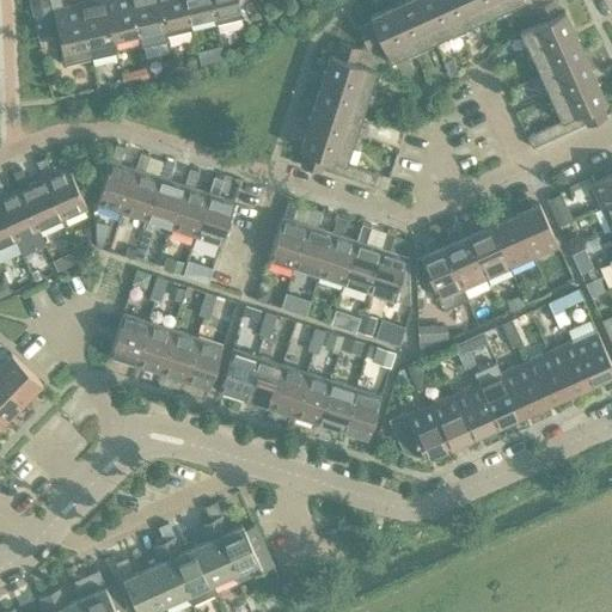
[(77,2),(62,6),(60,0),(30,0),(34,12),(51,8),(65,63),(91,57),(77,2)]
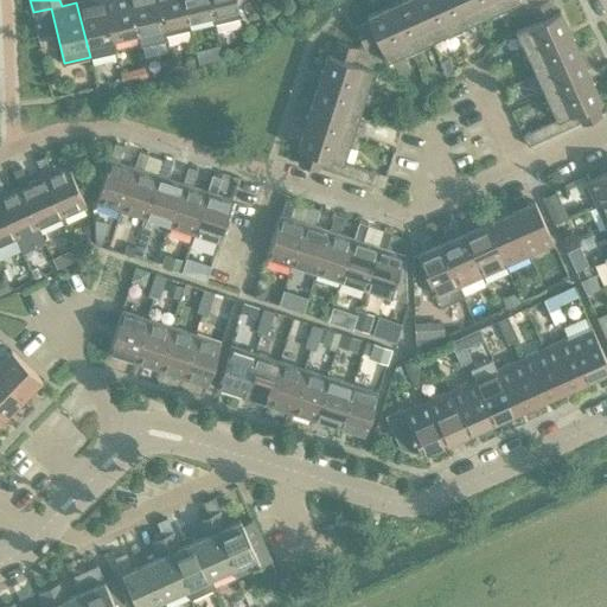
[(115,51),(112,37),(102,0),(87,0),(76,2),(90,57),(115,51)]
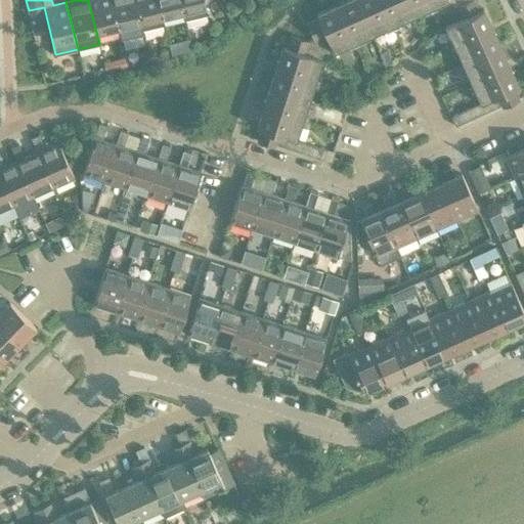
[(88,0),(96,32),(119,27),(112,0),(88,0)]
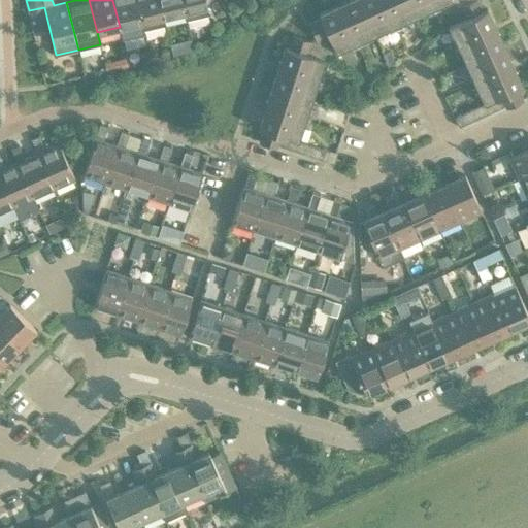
[(112,0),(120,27),(140,23),(134,0),(112,0)]
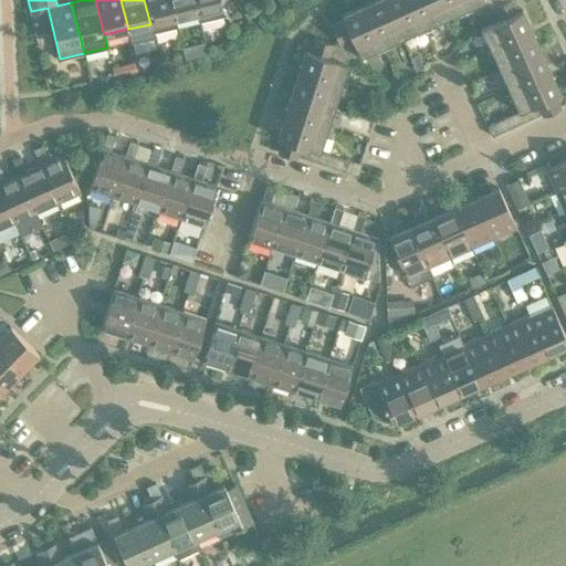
[(177,27),(175,19),(170,0),(144,0),(150,24),(153,32),(177,27)]
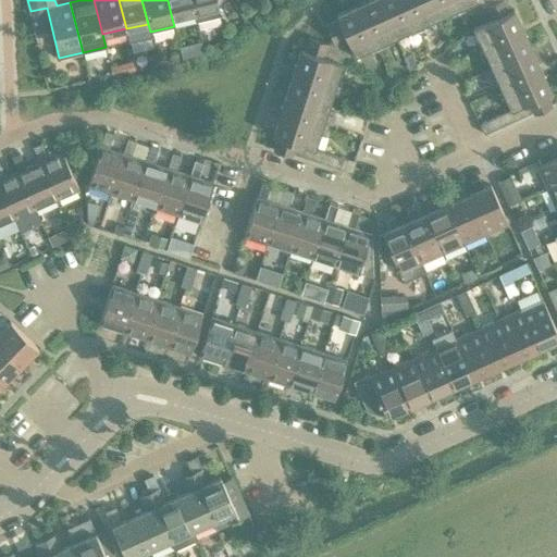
[(168,0),(172,19),(194,13),(190,0),(168,0)]
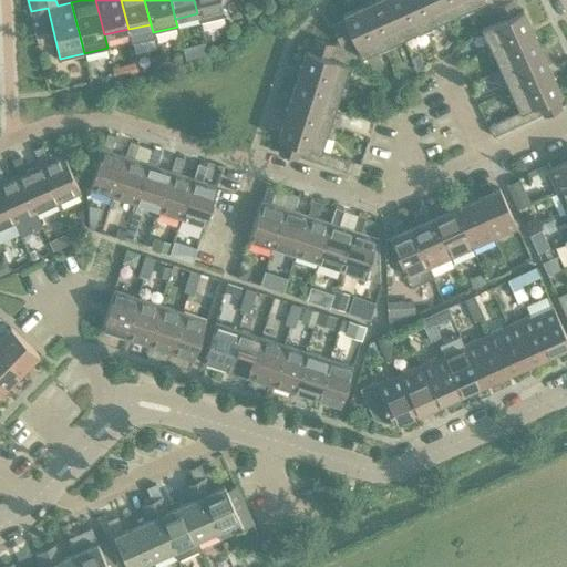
[(220,0),(194,0),(197,13),(199,22),(225,16),(220,0)]
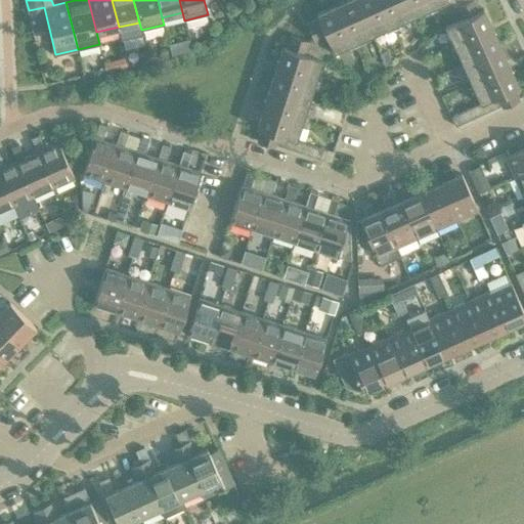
[(217,0),(213,0),(209,3),(215,14),(222,9),(217,0)]
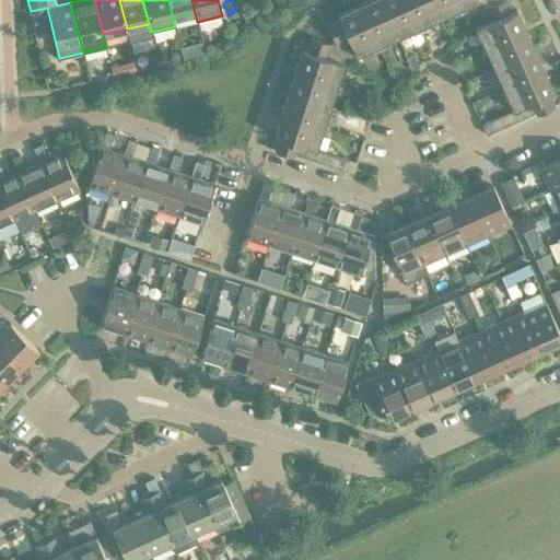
[(376,46),(396,37),(387,18),(378,0),(368,0),(357,6),(366,26),(376,46)]
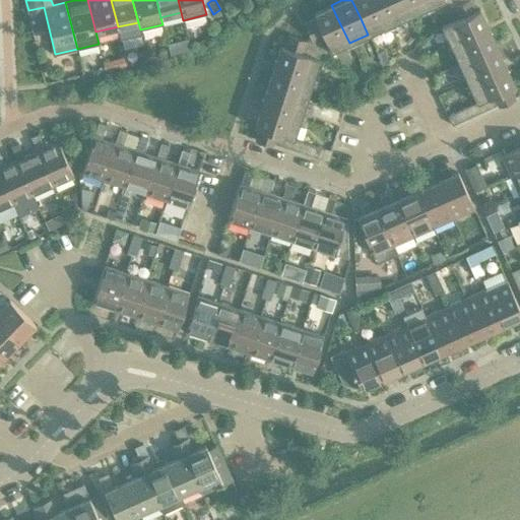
[(368,35),(386,25),(378,7),(374,0),(351,0),(360,16),(368,35)]
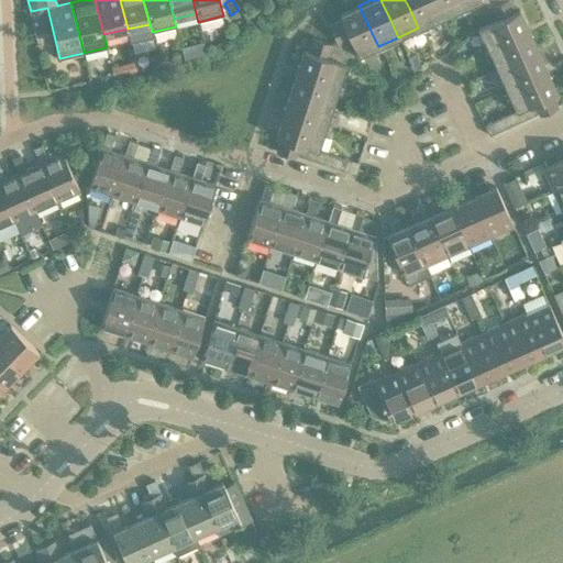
[(418,28),(439,19),(429,0),(405,0),(409,8),(418,28)]
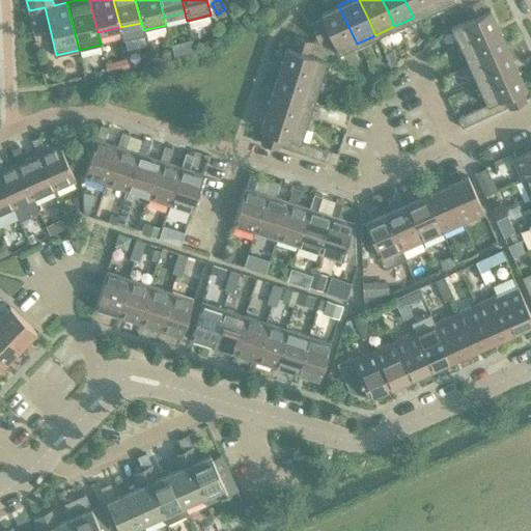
[(404,0),(414,18),(432,9),(427,0),(404,0)]
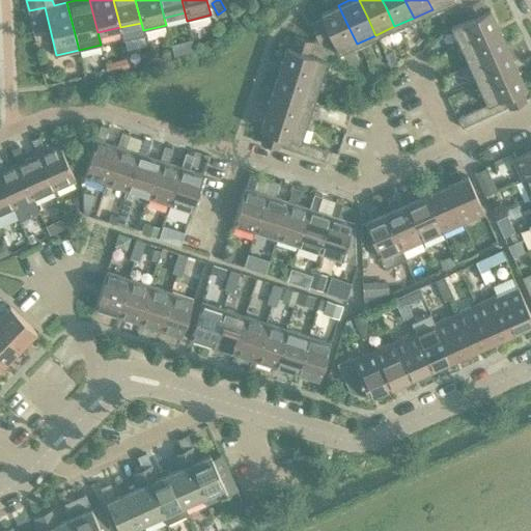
[(427,0),(432,9),(452,0),(427,0)]
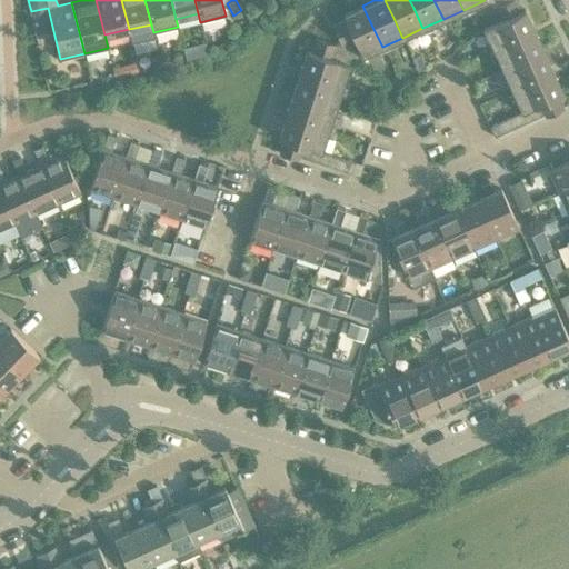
[(512,47),(537,37),(525,9),(520,11),(515,0),(510,0),(495,7),(500,20),(483,28),(496,55),(512,47)]
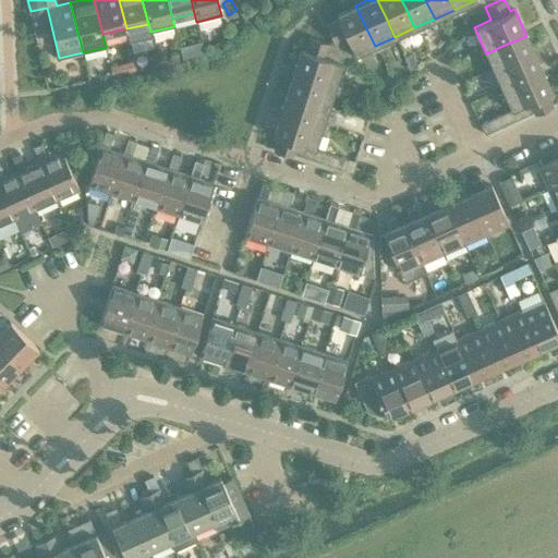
[(355,55),(375,46),(365,26),(355,5),(336,14),(338,19),(326,24),(332,40),(342,62),(347,64),(348,60),(356,57),(355,55)]
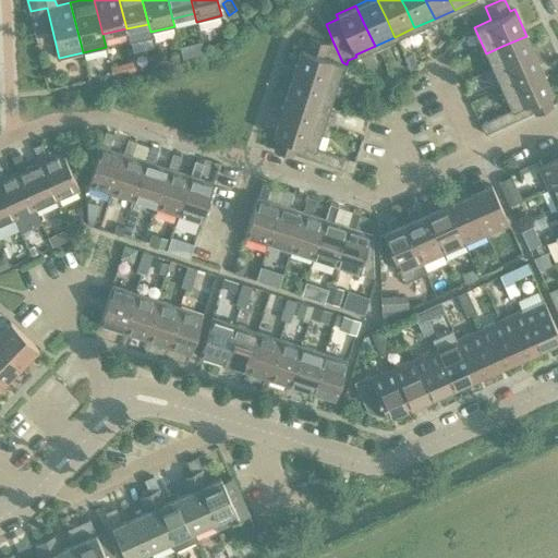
[(498,82),(540,64),(526,36),(502,46),(486,53),(498,82)]
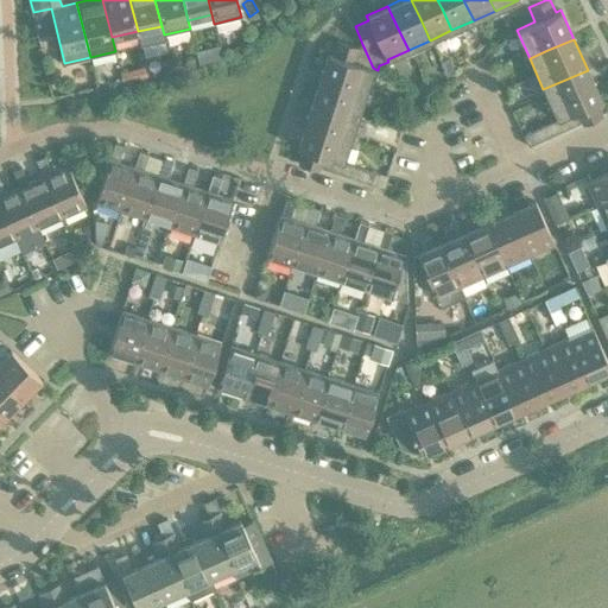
[(318,80),(365,95),(373,68),(362,44),(358,46),(337,40),(333,55),(328,54),(318,80)]
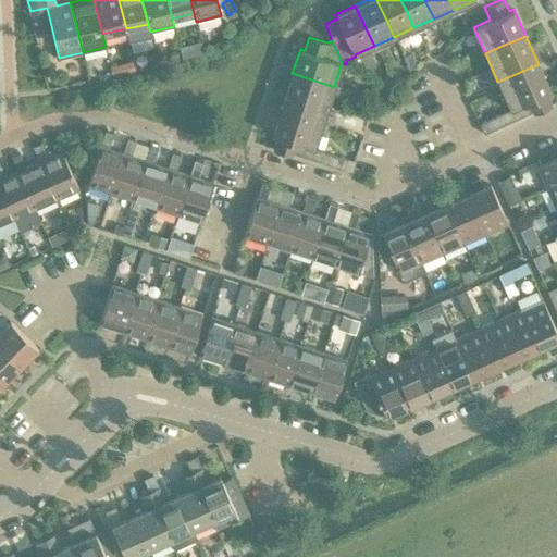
[(156,56),(158,64),(166,63),(164,53),(156,56)]
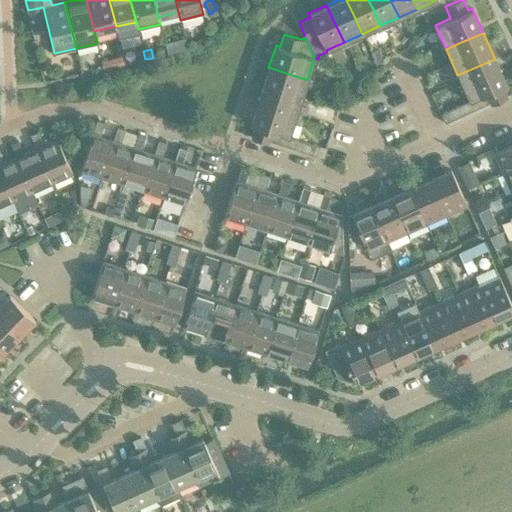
[(502,86),(506,84),(495,59),(457,75),(469,100),(485,93),(502,86)]
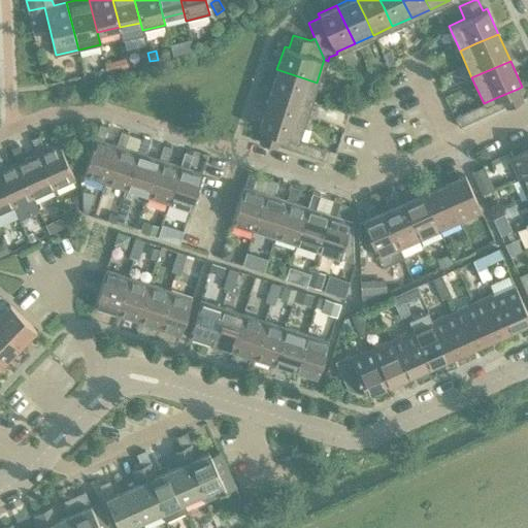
[(276,69),(263,110),(303,124),(317,83),(276,69)]
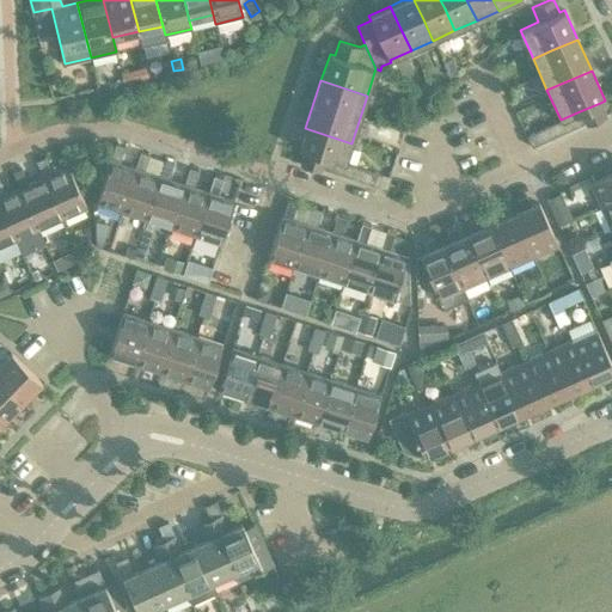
[(587,126),(606,117),(600,103),(580,111),(585,123),(587,126)]
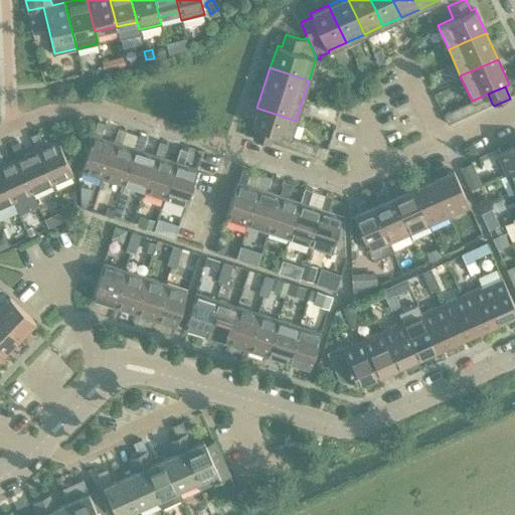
[(447,124),(492,104),(488,94),(472,101),(443,114),(447,124)]
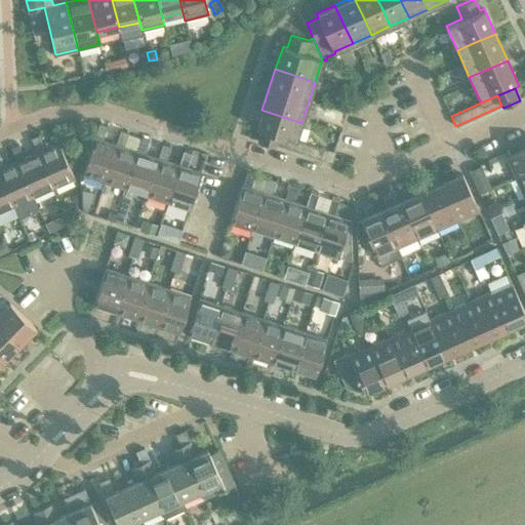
[(301,123),(261,110),(256,127),(260,128),(256,140),(275,147),(276,144),(279,133),(296,139),(301,125),(301,123)]
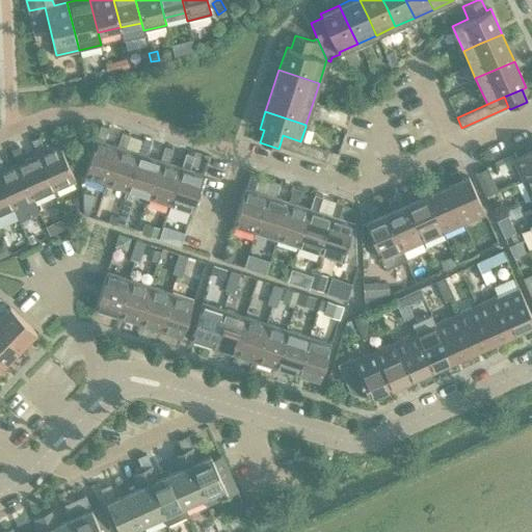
[(105,184),(117,145),(104,141),(108,128),(100,125),(96,139),(96,138),(83,177),(105,184)]
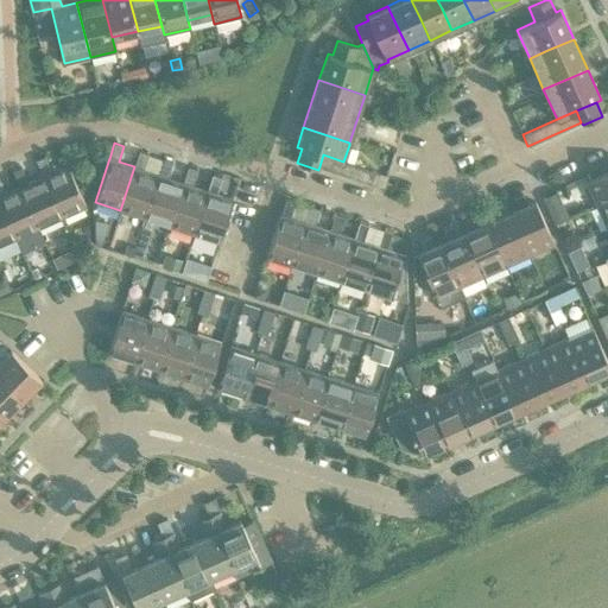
[(144,219),(158,175),(143,170),(149,153),(139,151),(134,166),(120,210),(144,219)]
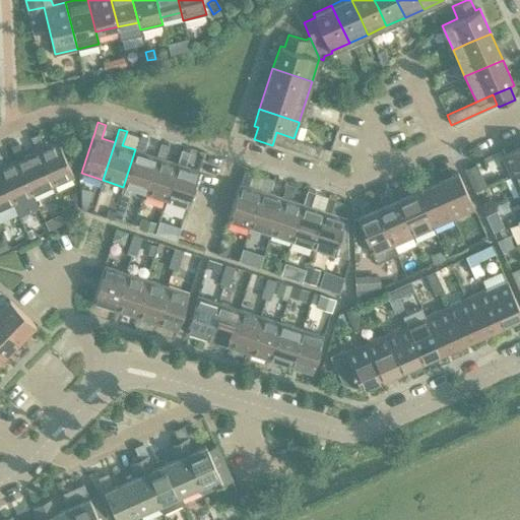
[(276,132),(273,142),(321,157),(324,147),(294,138),(276,132)]
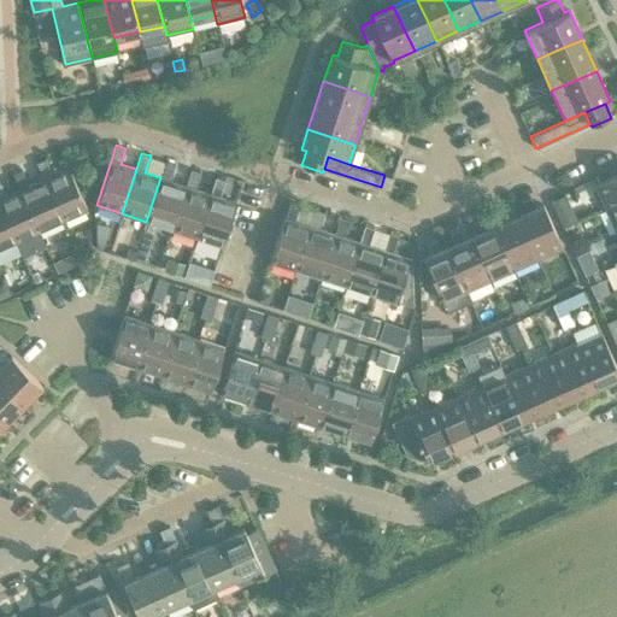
[(42,180),(60,221),(87,209),(68,168),(53,175),(45,158),(36,163),(43,178),(42,180)]
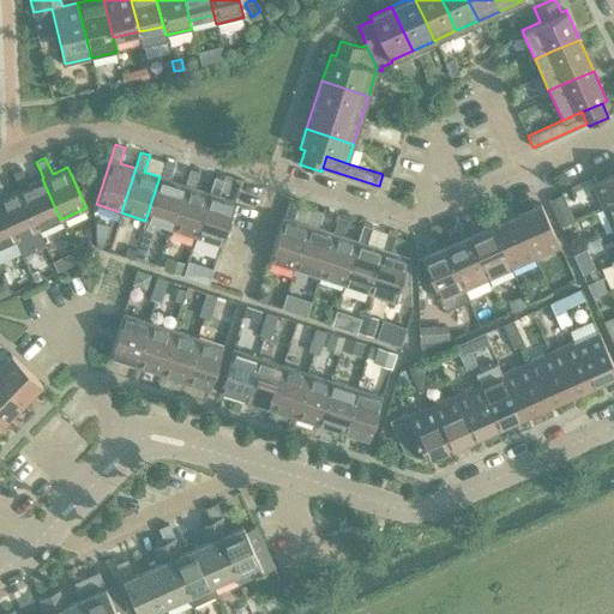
[(170,228),(185,185),(169,179),(174,163),(166,161),(160,176),(145,221),(170,228)]
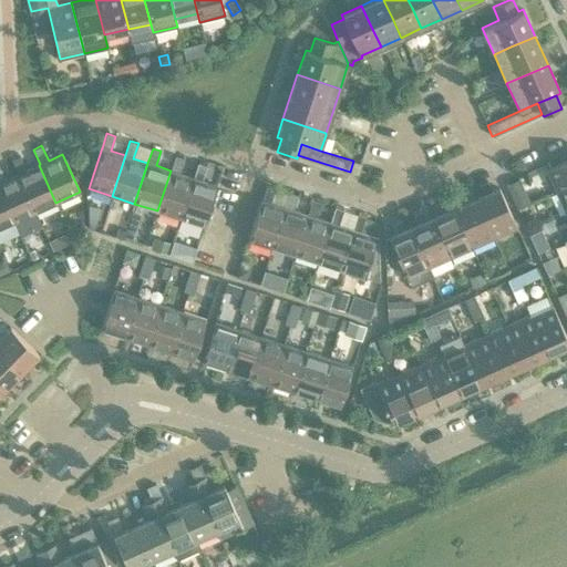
[(179,218),(193,177),(179,173),(184,158),(175,155),(171,171),(157,210),(179,218)]
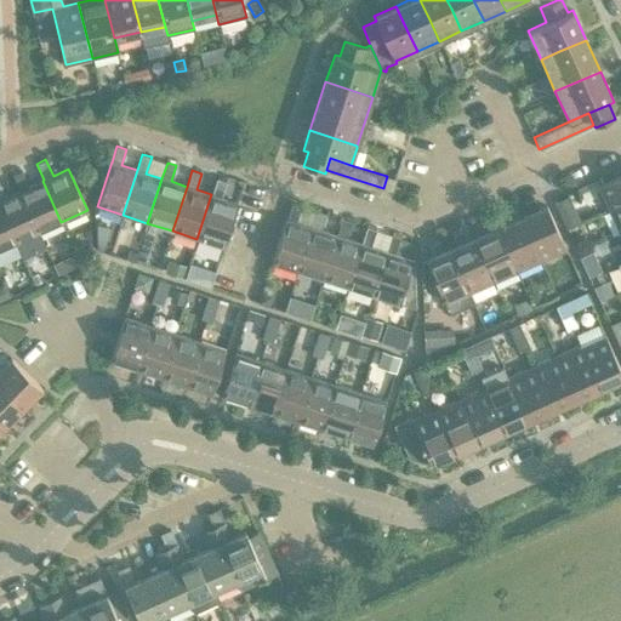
[(61,222),(43,181),(29,187),(22,171),(13,175),(21,191),(18,191),(38,233),(61,222)]
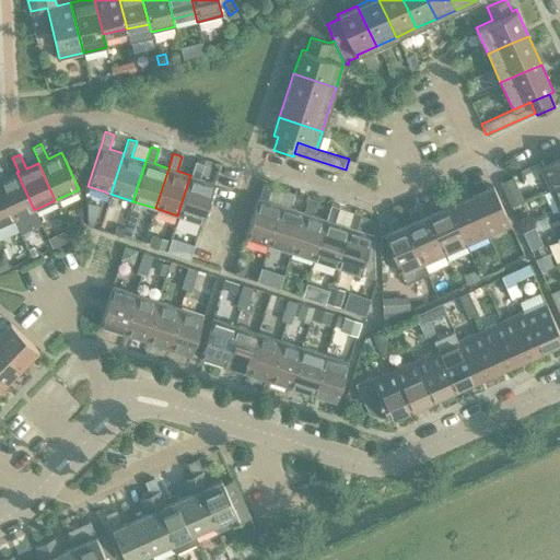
[(549,189),(559,184),(559,158),(539,167),(549,189)]
